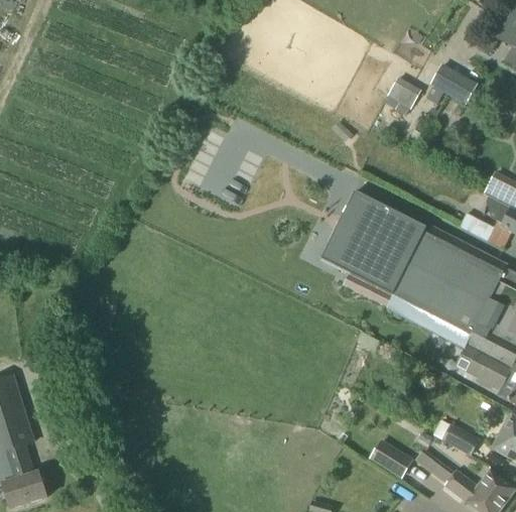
[(515,65),(515,4),(498,36),(513,45),(505,59),(515,65)]
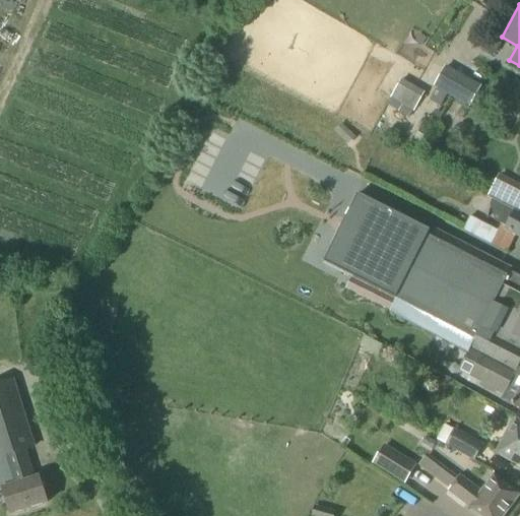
[(450,93),(462,73),(445,63),(433,83),(436,85),(420,113),(434,122),(450,93)]
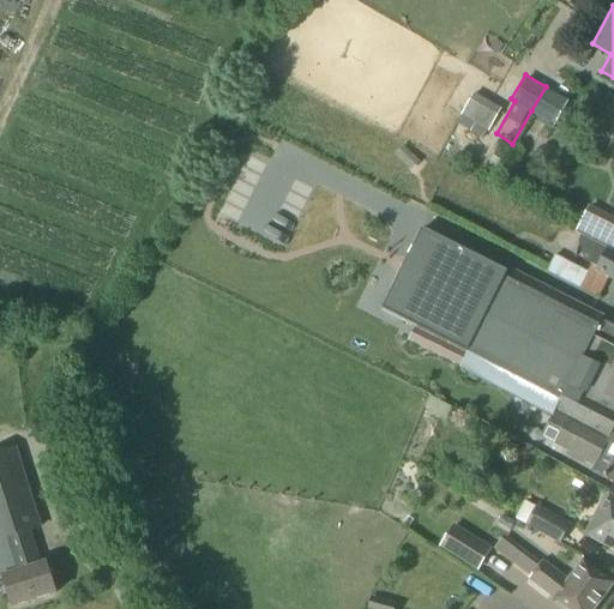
[(554,124),(567,98),(546,86),(531,110),(554,124)]
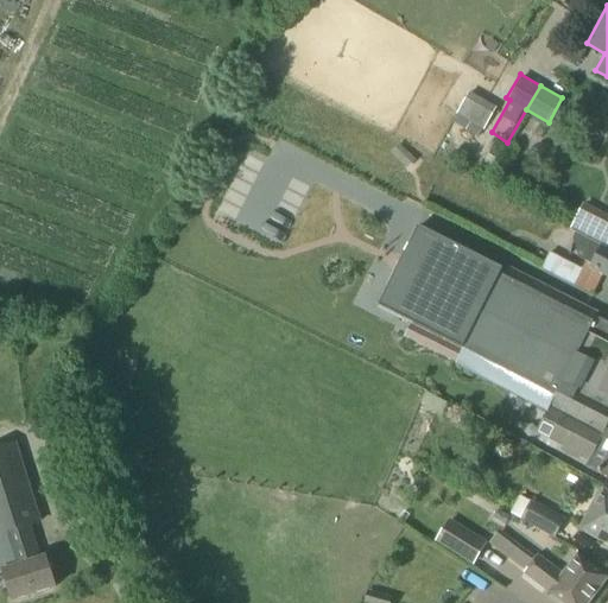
[(483,128),(496,106),(469,89),(455,112),(469,120),(464,128),(477,135),(482,127),(483,128)]
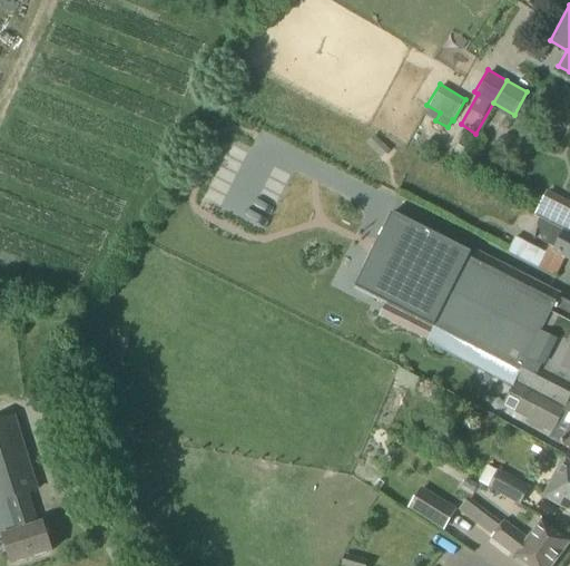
[(552,115),(544,129),(557,136),(564,122),(552,115)]
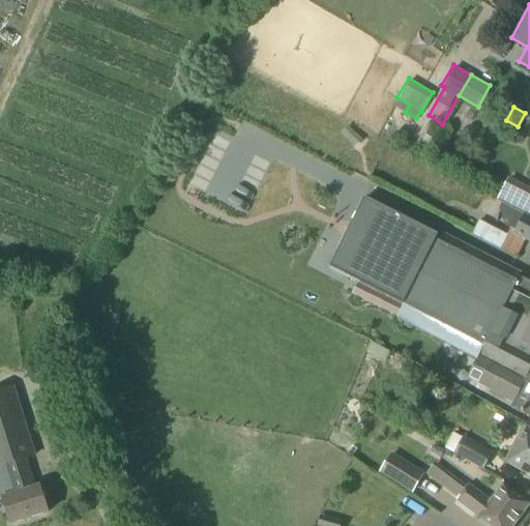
[(355,146),(363,138),(348,123),(340,132),(355,146)]
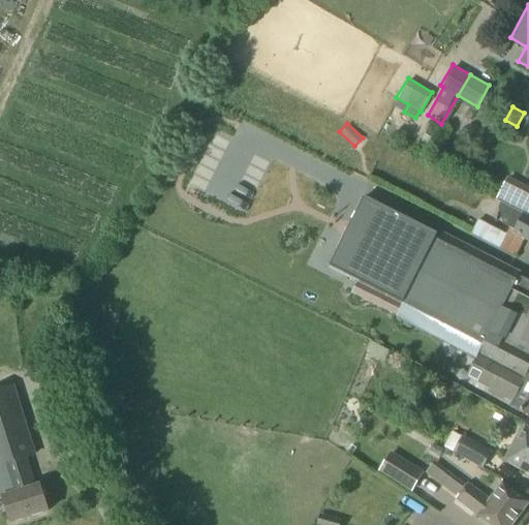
[(502,193),(500,198),(505,202),(523,211),(528,213),(528,199),(526,206),(507,196),(502,193)]
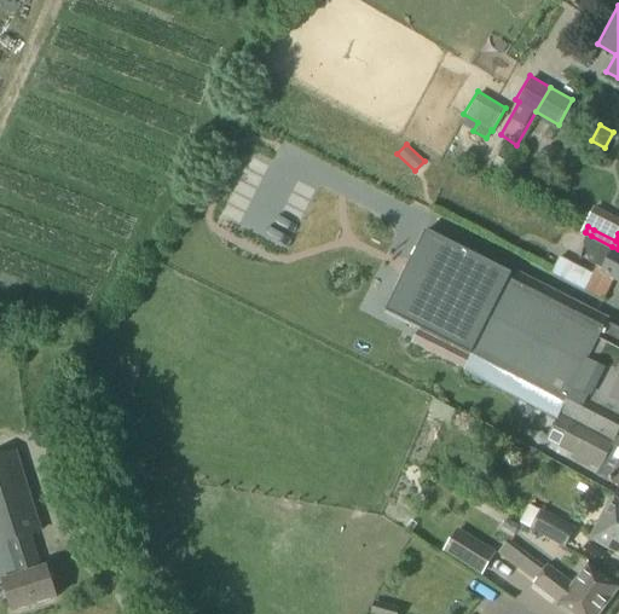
[(392,293),(383,310),(408,322),(418,326),(470,353),(464,365),(463,369),(556,417),(560,410),(572,416),(559,444),(573,452),(572,455),(588,463),(589,461),(599,465),(596,473),(618,484),(618,349),(613,353),(594,343),(606,319),(607,317),(514,268),(513,271),(426,227),(392,293)]
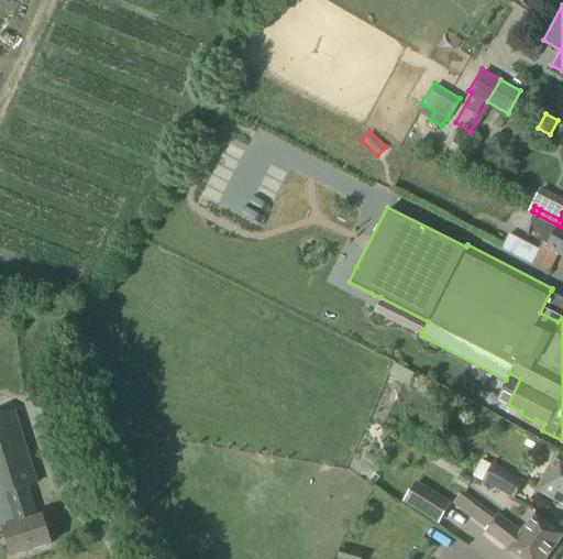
[(562,228),(556,225),(547,242),(542,240),(539,245),(508,230),(500,245),(549,271),(558,253),(562,255),(562,228)]
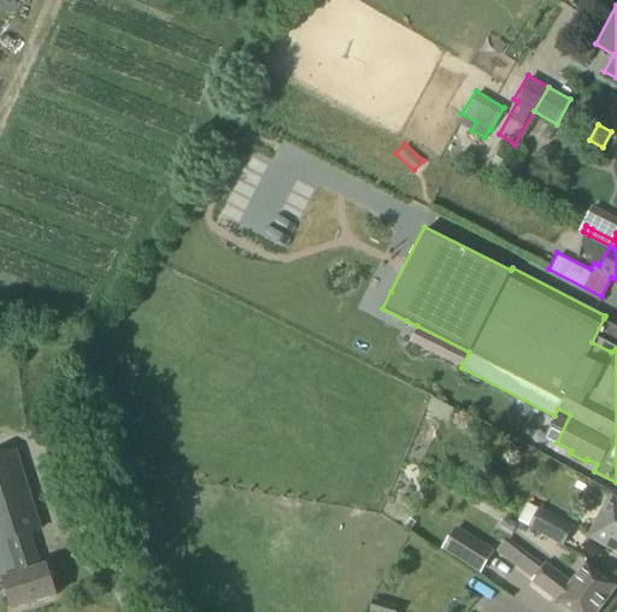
[(417,325),(411,337),(463,364),(469,352),(417,325)]
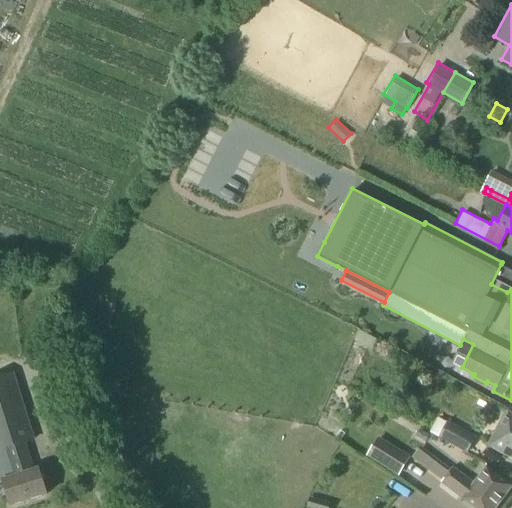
[(34,468),(25,440),(34,437),(19,391),(13,370),(0,374),(0,448),(8,446),(17,474),(2,478),(10,503),(45,492),(37,467),(34,468)]
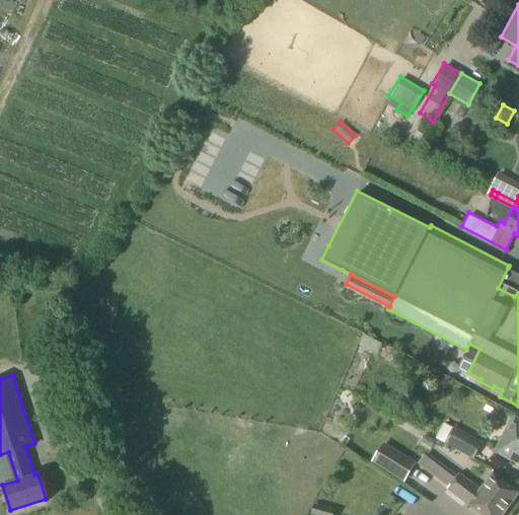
[(518,462),(518,418),(513,415),(494,450),(518,462)]
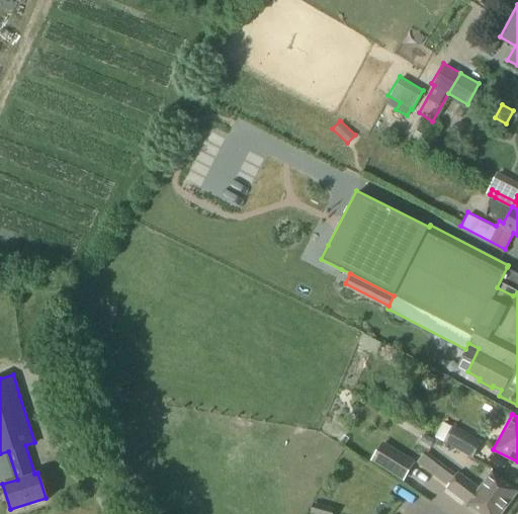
[(451,425),(443,420),(434,435),(443,440),(443,441),(471,456),(482,440),(452,424),(451,425)]
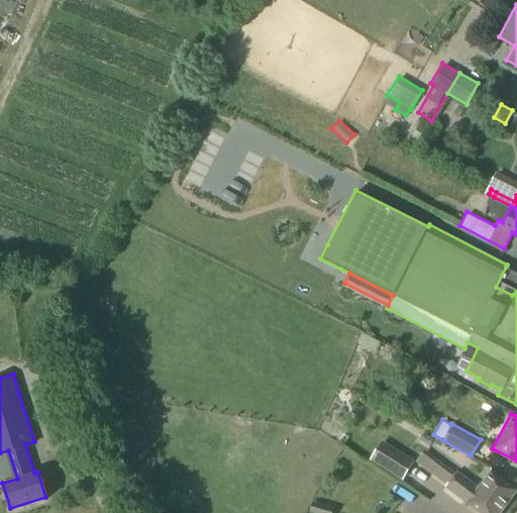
[(402,480),(414,459),(381,438),(369,458),(402,480)]
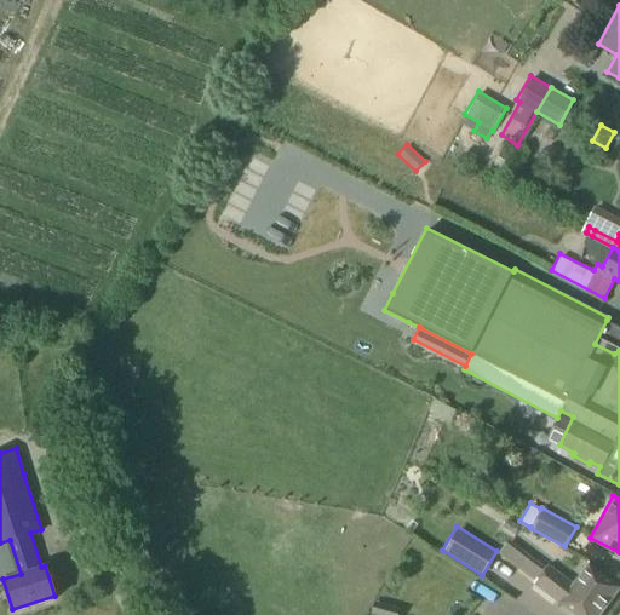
[(574,582),(547,563),(533,582),(560,602),(558,602),(577,614),(597,614),(619,586),(589,563),(574,582)]
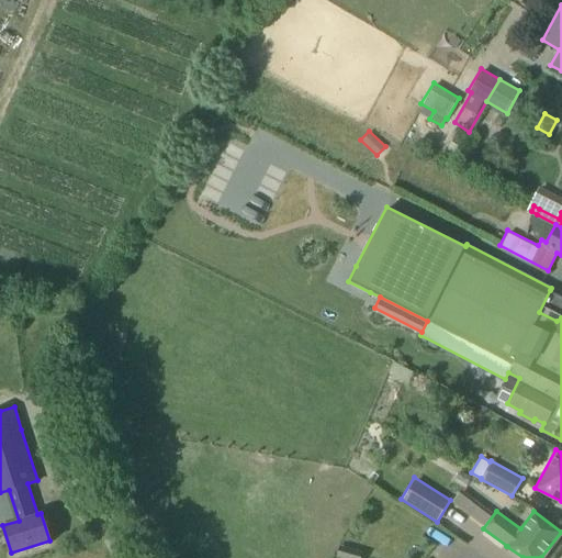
[(346,547),(341,557),(369,557),(371,555),(346,547)]
